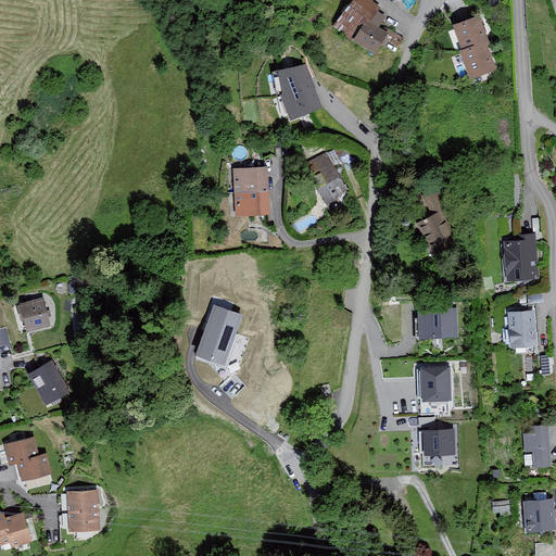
[(354,0),(337,26),(378,54),(392,34),(381,26),(391,12),(377,2),(378,0),(354,0)]
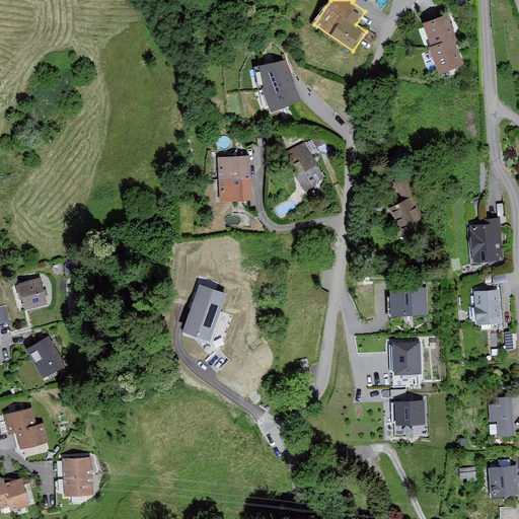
[(450,15),(426,22),(440,72),(459,66),(452,42),(457,40),(450,15)]
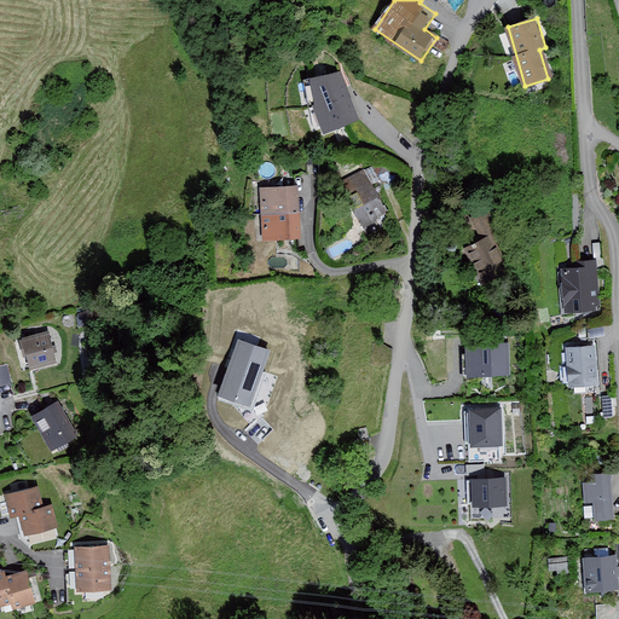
[(342,67),(296,81),(314,138),(362,123),(342,67)]
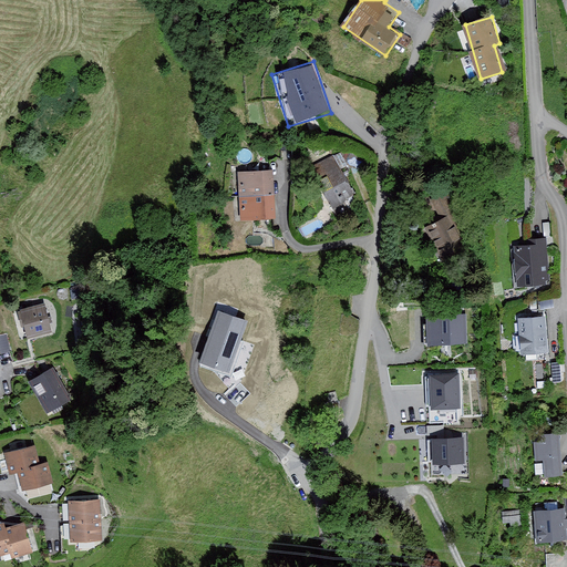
[(334,153),(313,164),(340,213),(360,202),(334,153)]
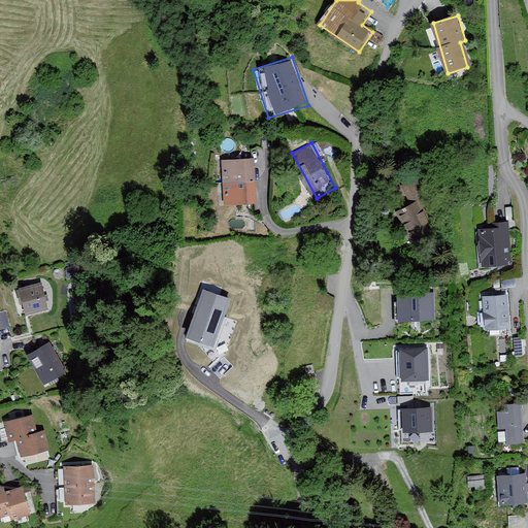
[(255,156),(222,158),(225,205),(259,203),(255,156)]
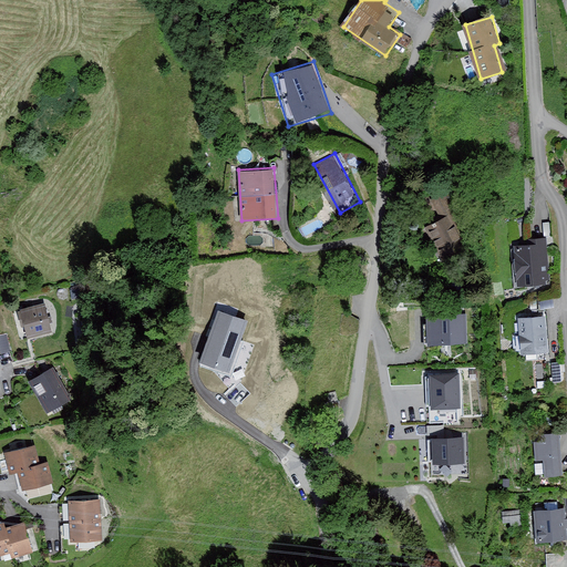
[(428,226),(445,261),(472,248),(454,213),(428,226)]
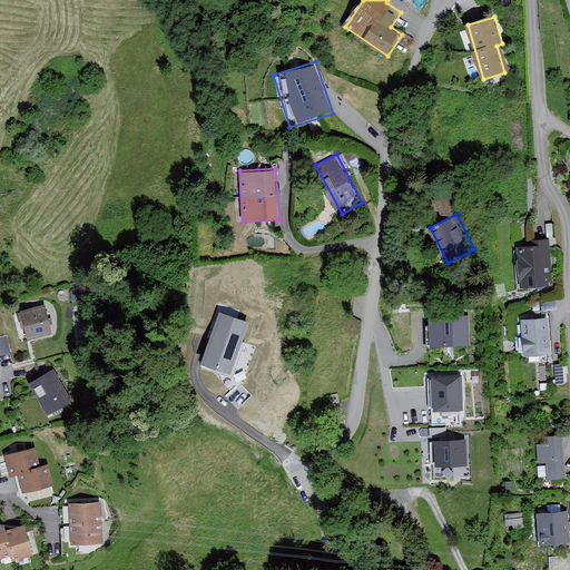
[(548,241),(517,243),(520,284),(551,282),(548,241)]
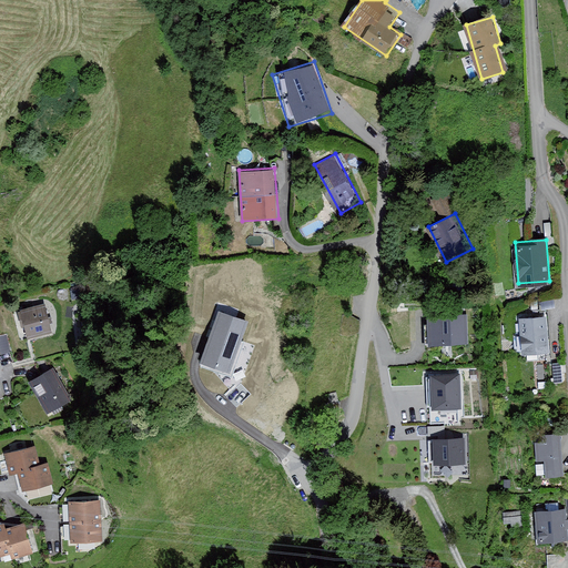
[(18,311),(27,341),(56,333),(47,302),(18,311)]
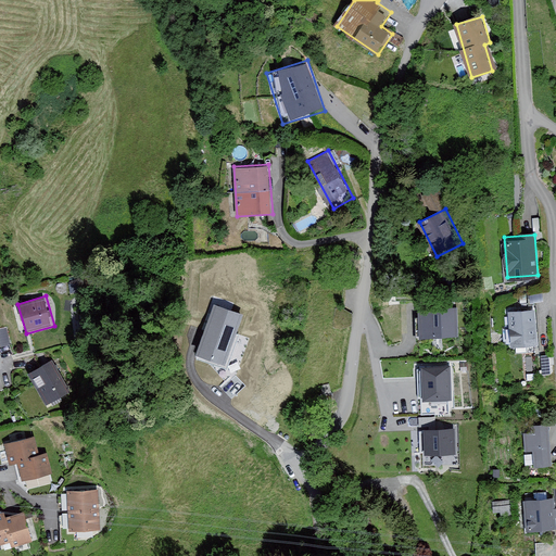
[(213,304),(196,356),(225,366),(242,315),(213,304)]
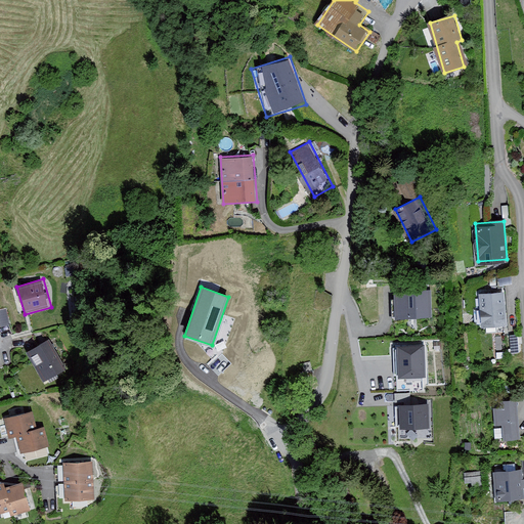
[(397,292),(398,319),(432,318),(431,290),(397,292)]
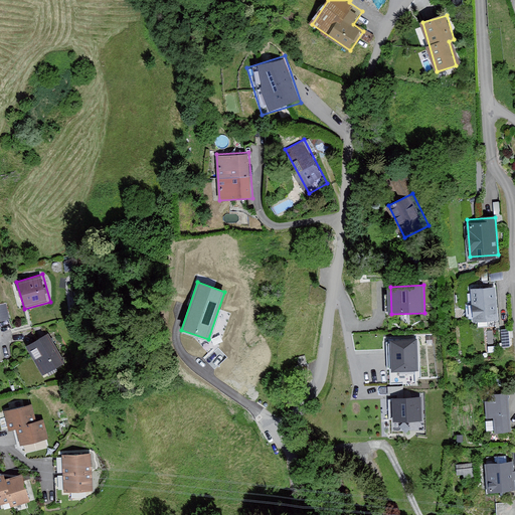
[(495,287),(471,290),(474,323),(498,321),(495,287)]
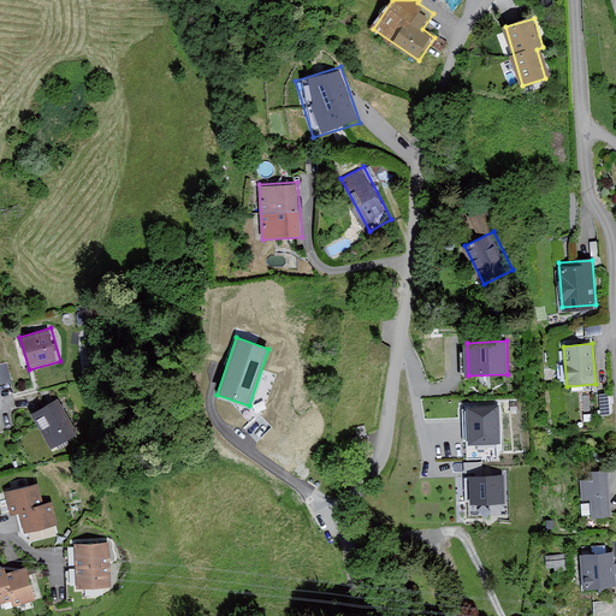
[(55,401),(31,415),(53,449),(76,434),(55,401)]
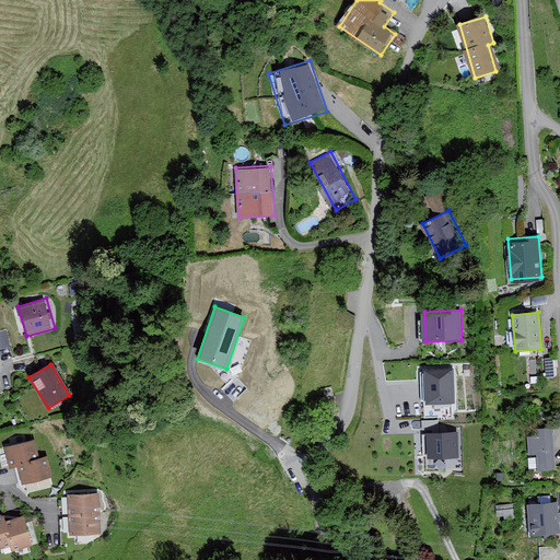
[(456,364),(423,366),(424,407),(458,406),(456,364)]
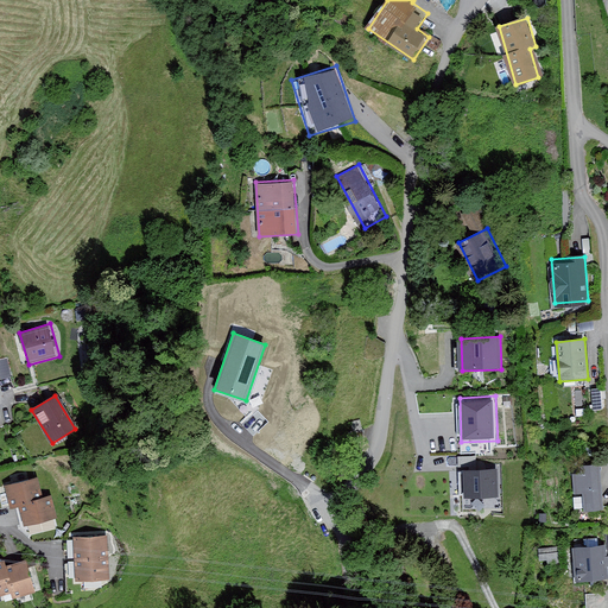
[(365,438),(360,419),(350,422),(355,441),(365,438)]
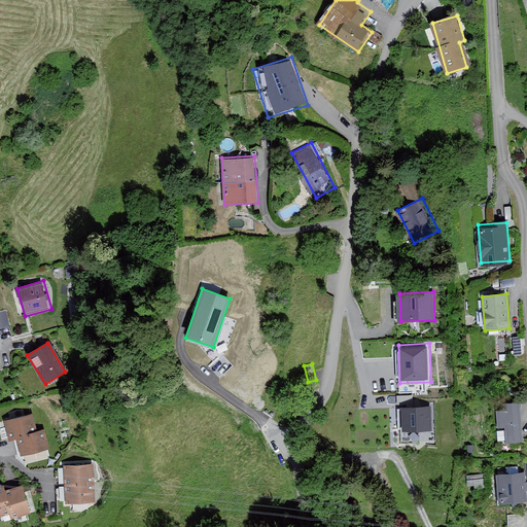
[(436,400),(403,402),(405,429),(437,427),(436,400)]
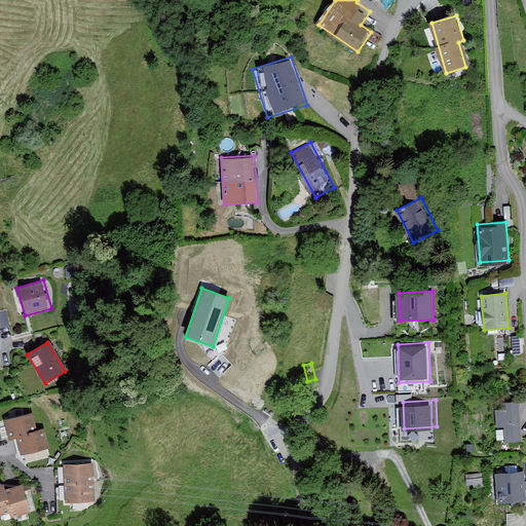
[(518,400),(500,400),(501,406),(493,406),(494,425),(502,424),(503,440),(520,439),(518,400)]
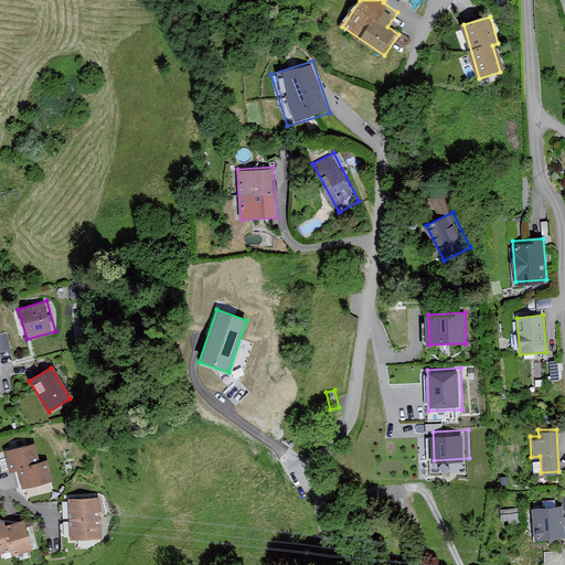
[(33,444),(4,451),(10,473),(20,471),(24,487),(52,479),(46,459),(39,461),(33,444)]
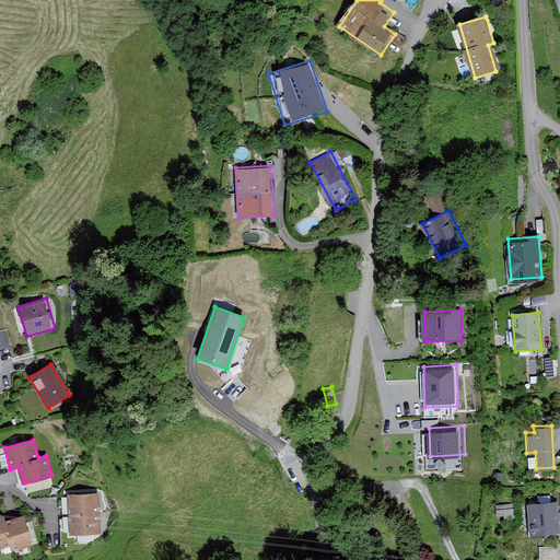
[(558,500),(526,502),(528,534),(559,532),(558,509),(559,508),(559,490),(557,490),(558,500)]
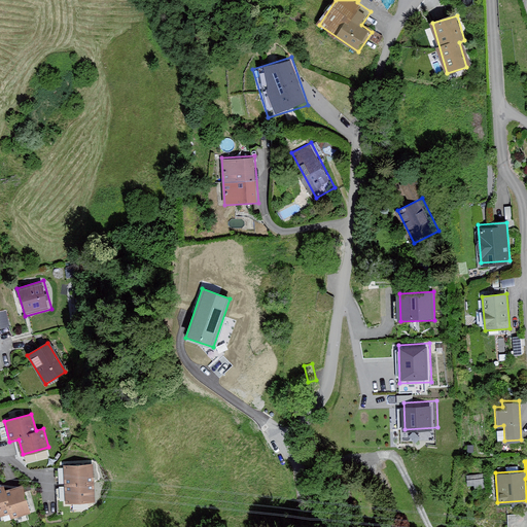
[(66,464),(69,502),(97,500),(94,462),(66,464)]
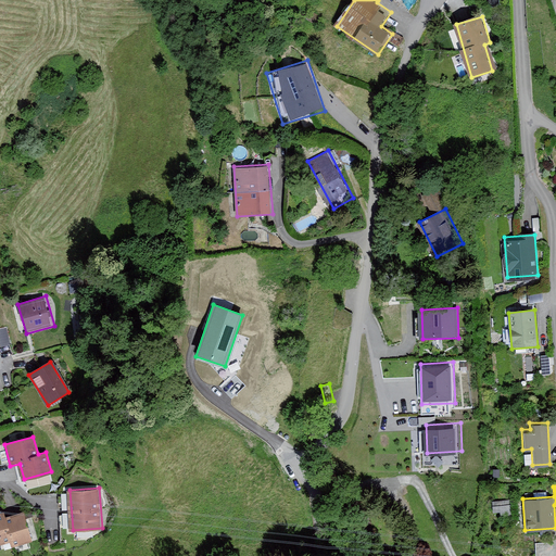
[(510,500),(489,501),(490,513),(500,512),(500,516),(512,515),(510,500)]
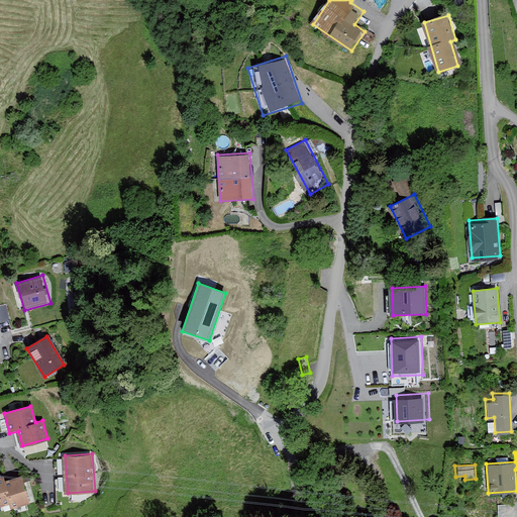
[(0,474),(0,505),(10,503),(11,507),(32,501),(23,473),(7,478),(5,473),(0,474)]
